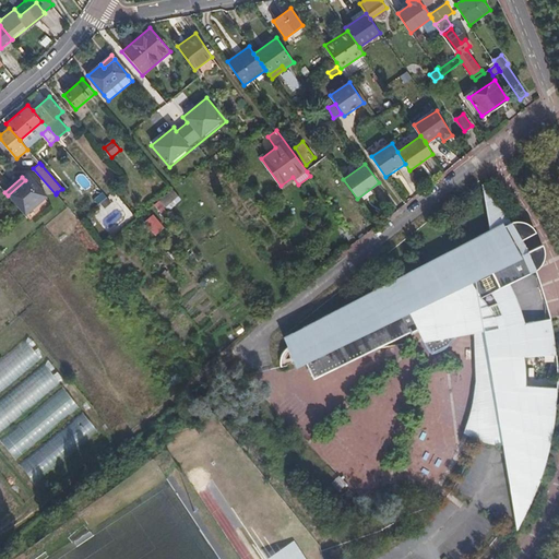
[(25,180),(8,195),(24,214),(46,195),(31,178),(26,182),(25,180)]
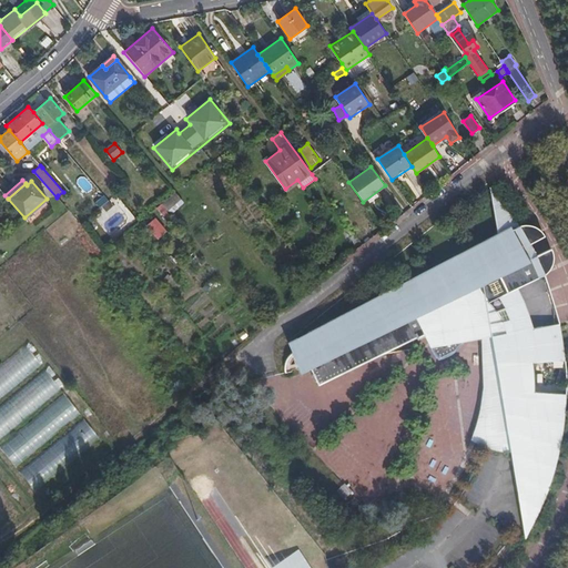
[(497,235),(291,344),(301,363),(310,358),(312,364),(310,365),(311,368),(318,384),(378,355),(415,348),(413,338),(424,333),(423,328),(433,327),(433,328),(433,331),(433,333),(433,335),(434,338),(435,341),(435,343),(436,345),(437,347),(437,348),(438,350),(440,352),(444,350),(447,348),(449,346),(452,344),(453,343),(454,342),(456,340),(457,337),(459,333),(462,328),(463,324),(463,321),(462,315),(468,312),(470,311),(477,317),(484,327),(488,336),(492,343),(498,359),(505,377),(488,377),(487,391),(486,403),(484,413),(484,418),(482,424),(479,430),(478,436),(476,443),(479,444),(484,446),(487,447),(490,448),(495,449),(498,450),(506,452),(508,452),(511,452),(526,538),(529,533),(531,527),(535,520),(537,516),(540,509),(543,504),(546,498),(548,492),(550,485),(553,478),(555,472),(557,465),(558,458),(559,452),(561,444),(563,438),(564,432),(564,426),(565,419),(566,413),(566,405),(566,401),(567,395),(534,392),(534,388),(534,382),(534,377),(533,367),(531,362),(566,361),(565,353),(565,347),(564,341),(563,334),(561,328),(560,323),(530,328),(525,330),(525,328),(524,325),(523,321),(520,316),(519,313),(517,307),(516,304),(513,298),(510,291),(515,288),(545,274),(543,267),(540,262),(537,255),(531,243),(528,239),(524,232),(519,225),(519,224),(514,217),(506,206),(503,202),(489,188),(497,235)]
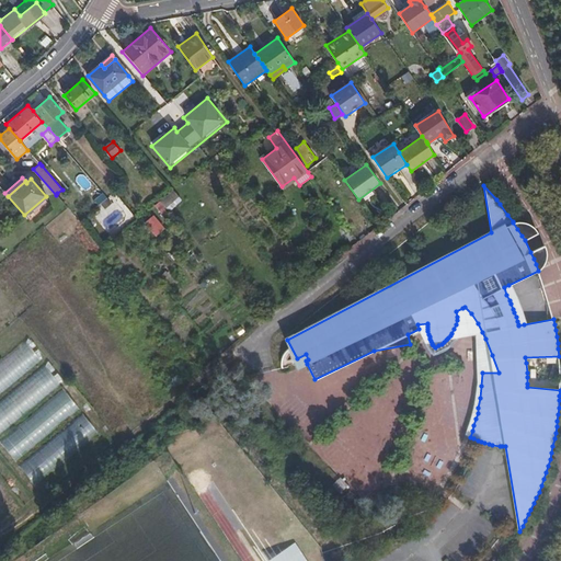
[(160,202),(169,212),(182,199),(173,190),(160,202)]
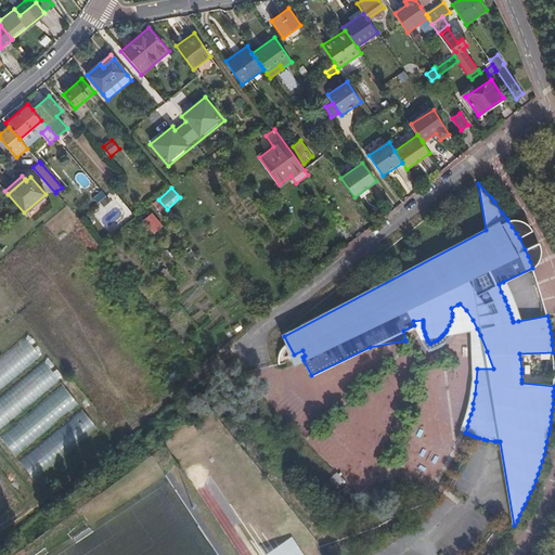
[(106,195),(103,192),(97,196),(98,198),(95,199),(98,203),(106,195)]
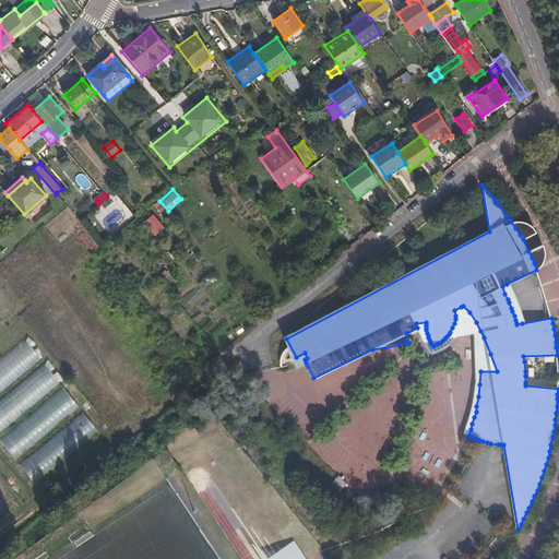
[(111,202),(107,197),(98,204),(103,210),(111,202)]
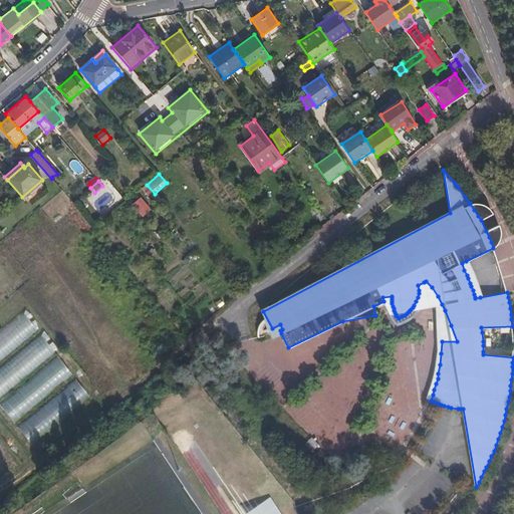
[(151,209),(141,198),(134,204),(143,215),(151,209)]
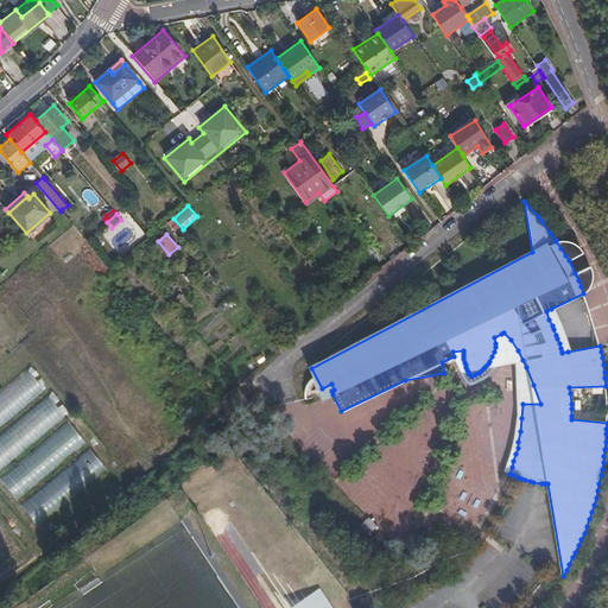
[(580,247),(577,246),(576,245),(574,244),(571,242),(570,241),(568,240),(565,240),(562,240),(559,240),(558,241),(556,241),(561,248),(565,255),(569,260),(583,252),(582,251),(581,249),(580,247)]
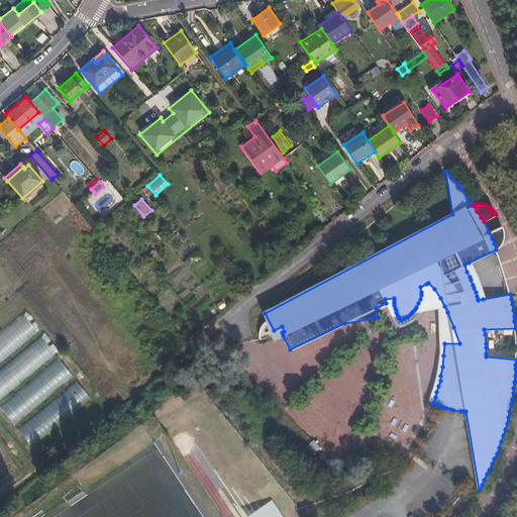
[(95,230),(103,238),(109,233),(101,224),(95,230)]
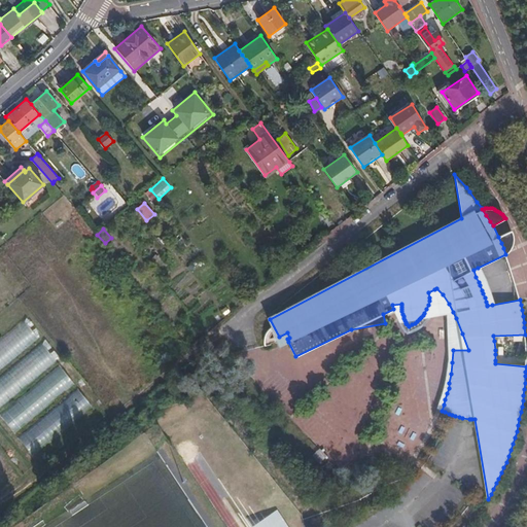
[(513,235),(513,234),(512,232),(511,231),(498,237),(501,243),(503,248),(505,254),(507,252),(510,250),(511,249),(512,246),(512,244),(513,242),(513,240),(513,237),(513,235)]
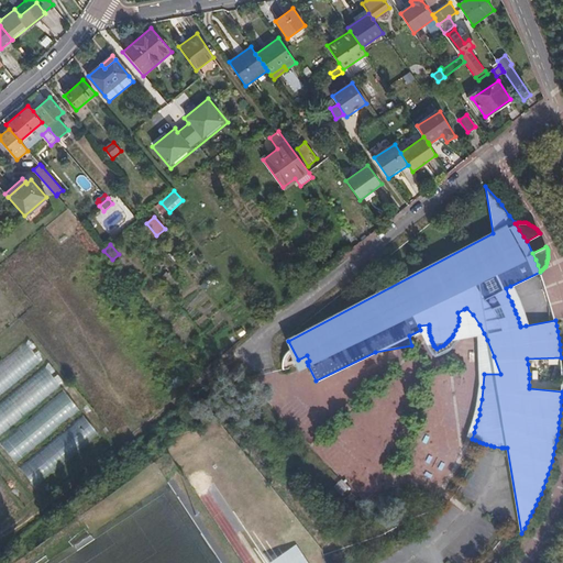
[(166,272),(159,278),(165,283),(172,276),(166,272)]
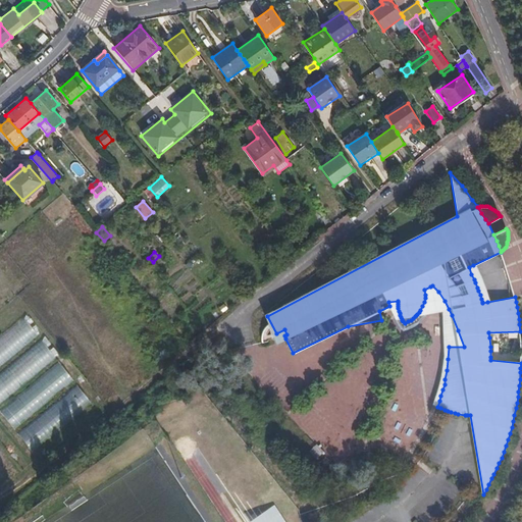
[(480,280),(478,277),(476,272),(473,265),(469,267),(471,274),(474,279),(475,282),(477,288),(478,291),(480,295),(481,299),(482,302),(482,303),(487,302),(487,300),(486,298),(484,294),(483,290),(482,285),(480,280)]
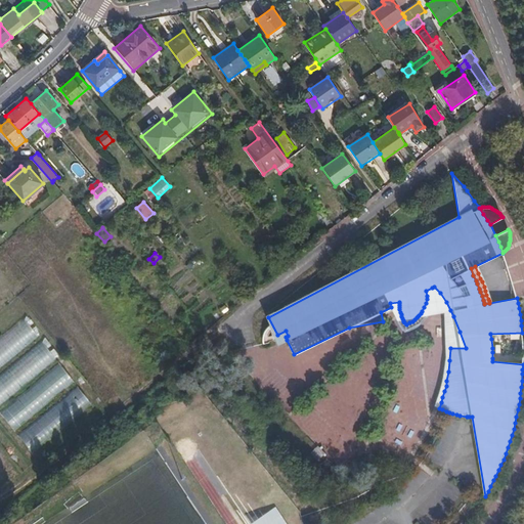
[(446,302),(440,293),(434,287),(432,288),(426,291),(427,296),(427,299),(426,303),(424,307),(422,311),(421,313),(419,315),(418,316),(428,314),(443,312),(450,310),(446,302)]
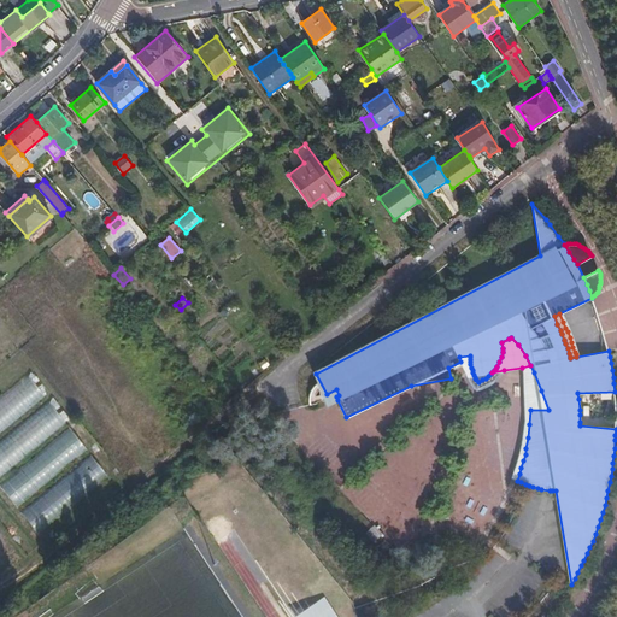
[(475,377),(474,375),(472,372),(472,370),(471,368),(470,364),(470,362),(470,359),(470,357),(463,360),(463,363),(463,365),(464,369),(465,372),(465,375),(466,377),(468,380),(468,381),(469,382),(470,385),(474,388),(475,391),(477,389),(481,388),(486,387),(491,385),(493,382),(495,378),(499,376),(501,374),(503,371),(504,370),(492,372),(491,374),(488,376),(486,378),(482,380),(479,382),(476,380),(475,378),(475,377)]
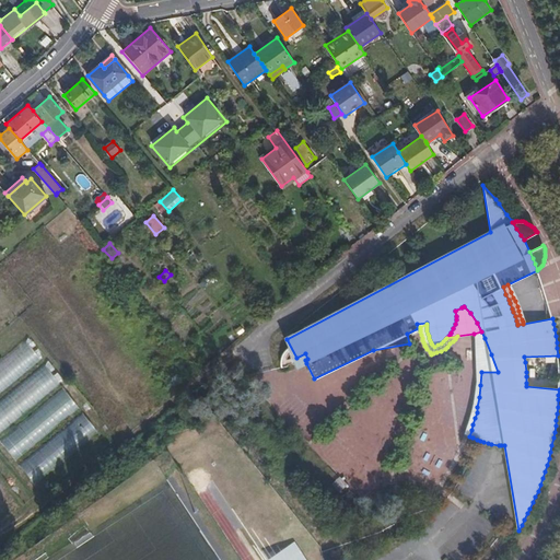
[(21,330),(0,347),(0,380),(37,351),(21,330)]
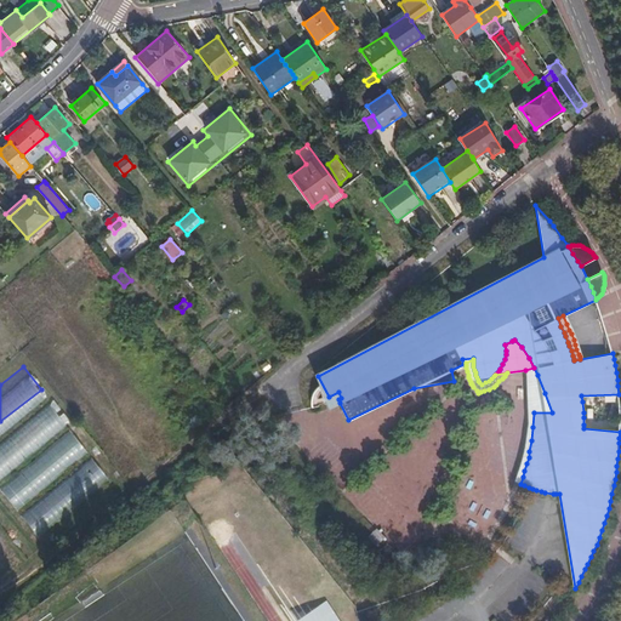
[(545,393),(537,375),(534,368),(525,370),(527,377),(527,405),(528,412),(534,412),(552,412),(545,393)]
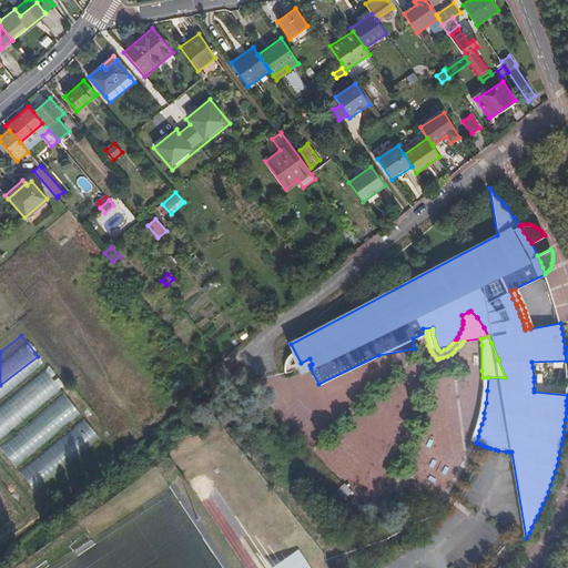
[(301,363),(291,344),(288,345),(301,374),(305,371),(301,363)]
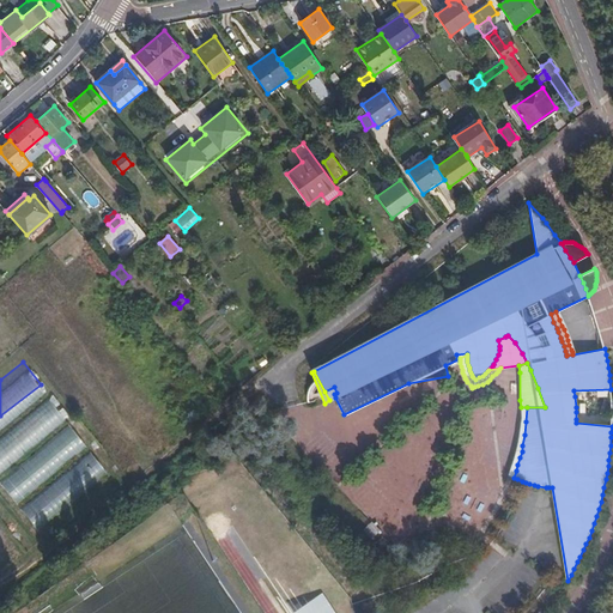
[(335,398),(334,394),(337,393),(334,387),(325,392),(329,400),(335,398)]
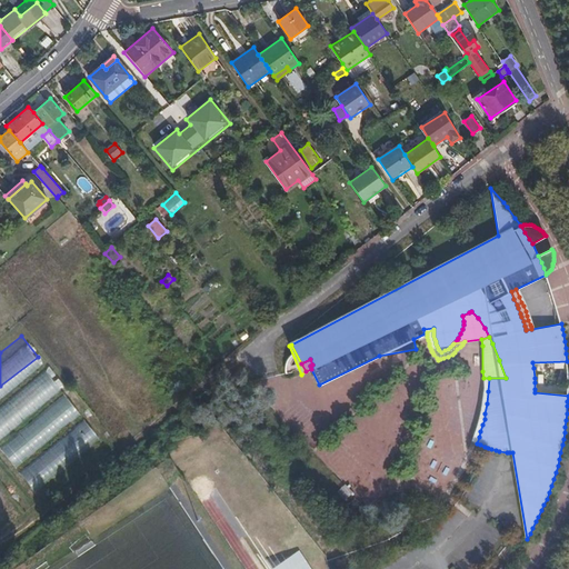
[(41,361),(0,393),(0,427),(58,381),(41,361)]
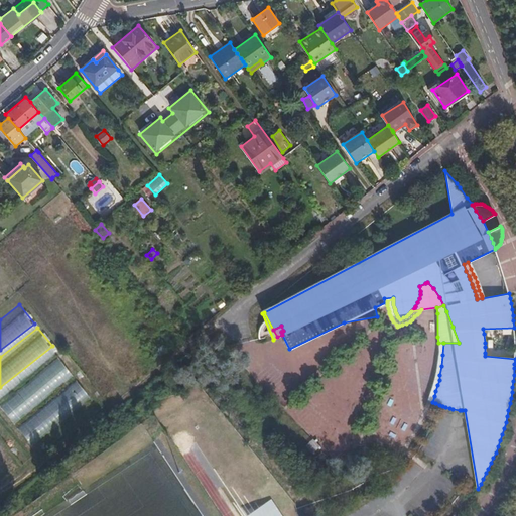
[(439,375),(441,366),(442,355),(443,343),(438,343),(437,355),(436,368),(435,374),(434,379),(432,384),(430,390),(429,395),(427,399),(429,400),(432,402),(434,396),(435,391),(437,385),(439,380),(439,375)]
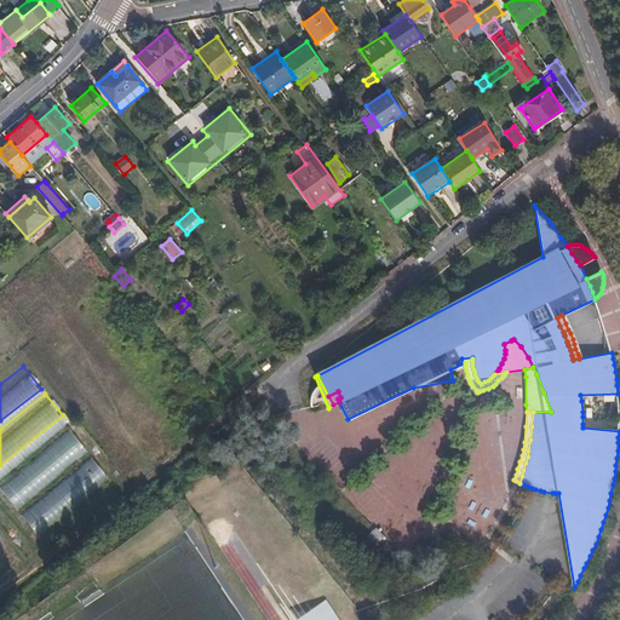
[(0,488),(0,489),(17,510),(87,449),(70,429),(0,488)]
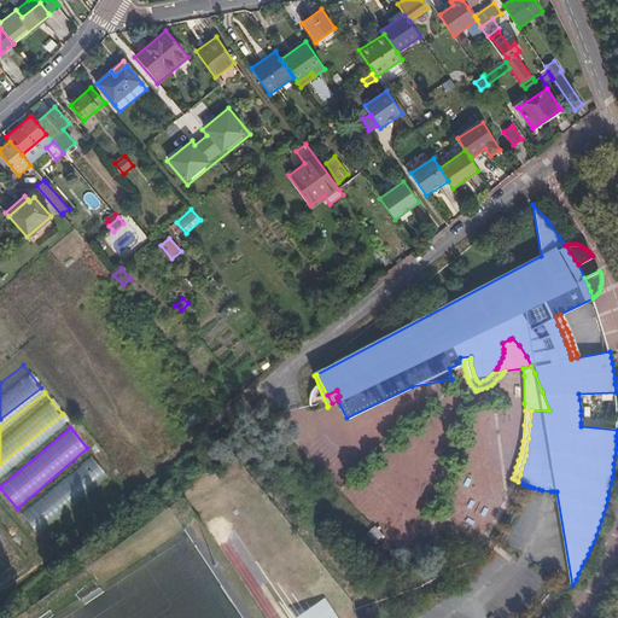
[(40,535),(108,474),(89,455),(22,516),(40,535)]
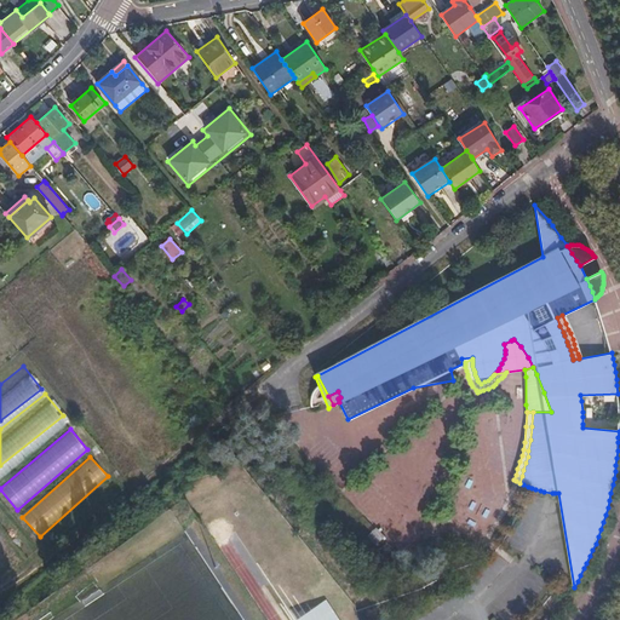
[(338,619),(325,601),(296,619),(338,619)]
